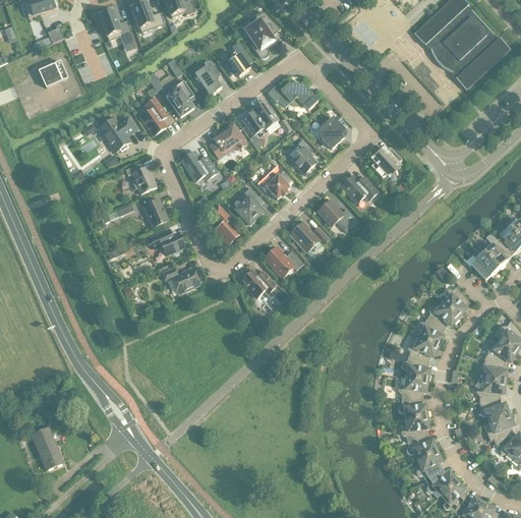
[(34,0),(24,3),(29,17),(57,8),(54,0),(34,0)]
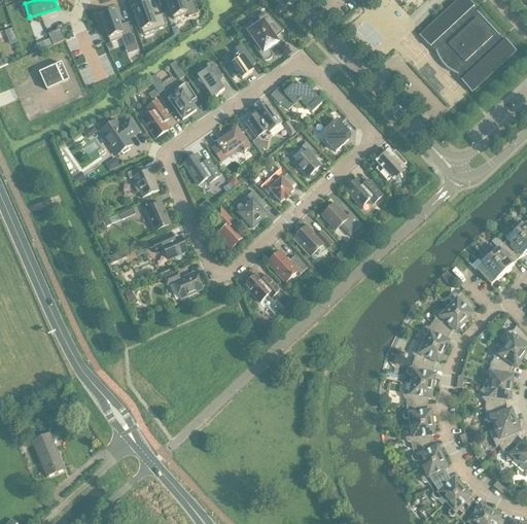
[(143,0),(133,4),(143,33),(166,25),(162,12),(155,14),(152,7),(150,8),(146,0),(143,0)]
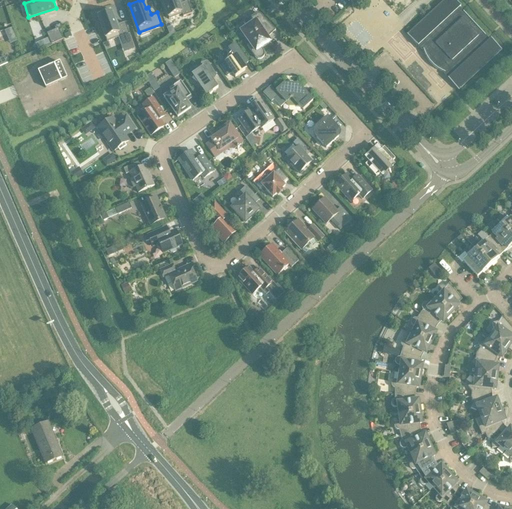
[(162,0),(169,17),(182,12),(183,14),(192,11),(188,0),(186,0),(181,2),(180,0),(162,0)]
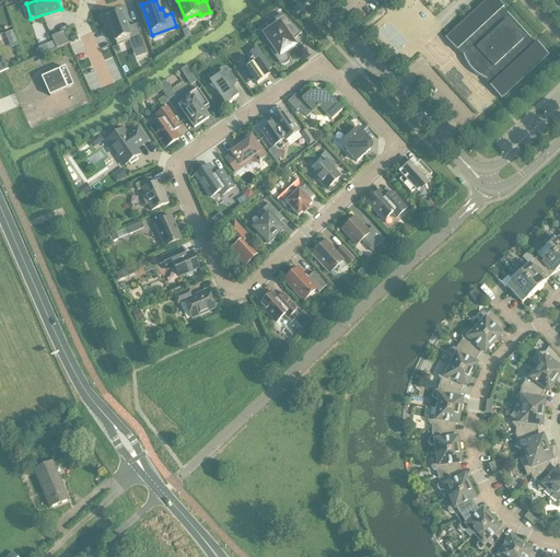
[(549,53),(537,39),(535,42),(505,9),(502,6),(504,4),(500,0),(483,0),(445,36),(445,35),(444,35),(456,48),(458,47),(463,51),(466,59),(469,65),(474,70),(479,73),(487,78),(491,82),(489,83),(501,96),(502,96),(501,95),(548,53),(548,54),(549,53)]
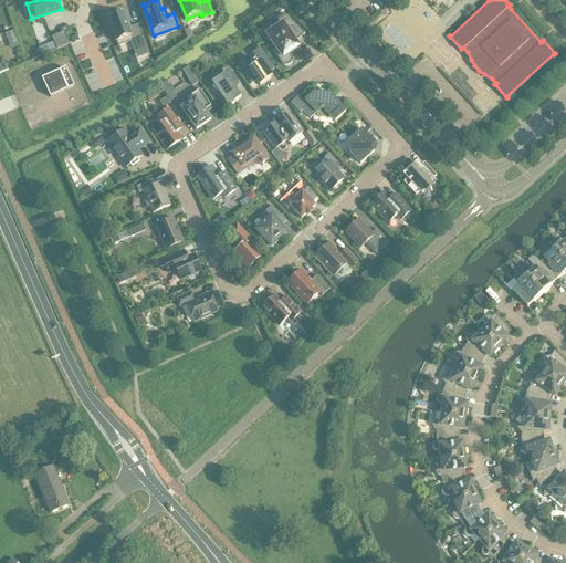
[(122,8),(107,13),(118,44),(143,35),(138,22),(132,24),(128,18),(125,19),(122,8)]
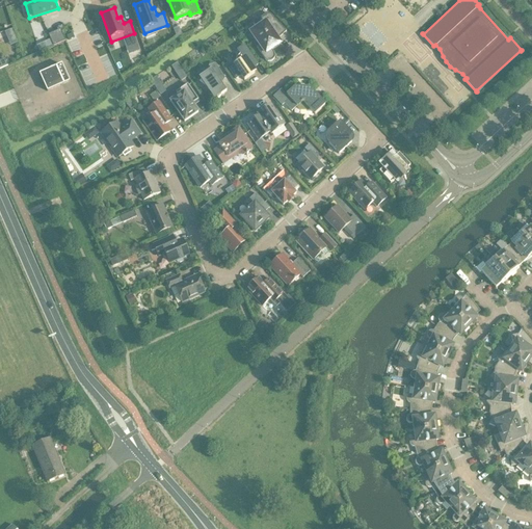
[(277,37),(286,29),(271,14),(270,12),(269,11),(267,11),(266,11),(265,12),(264,14),(263,15),(263,17),(263,18),(264,19),(265,21),(250,30),(260,43),(257,45),(264,57),(265,58),(267,59),(268,59),(269,59),(271,59),(272,58),(273,57),(274,56),(274,55),(274,53),(274,52),(273,51),(271,48),(281,42),(277,37)]
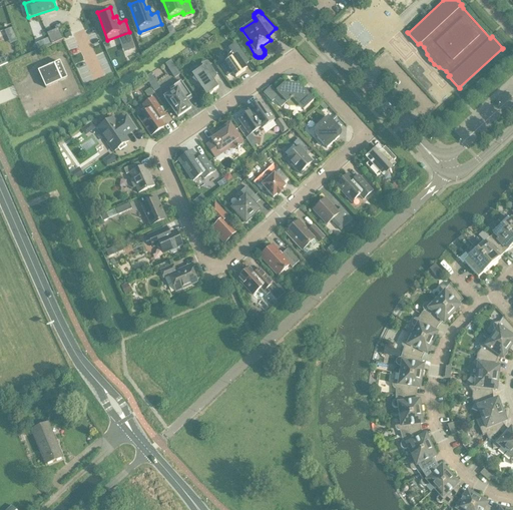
[(58,26),(47,32),(52,43),(63,38),(58,26)]
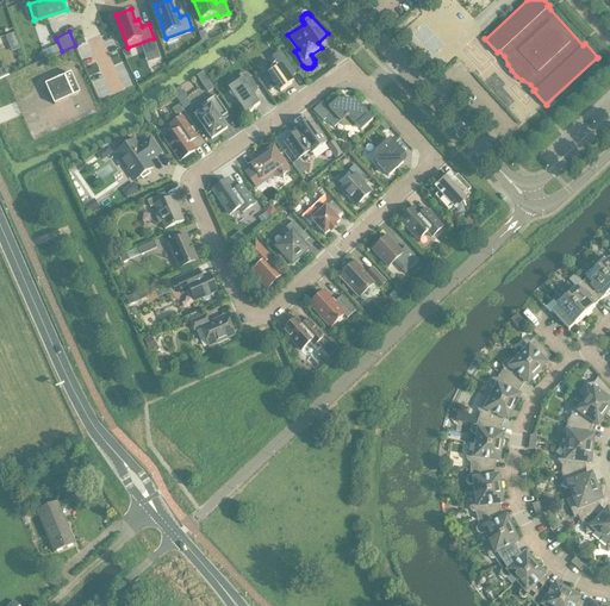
[(88,39),(75,44),(78,50),(91,45),(88,39)]
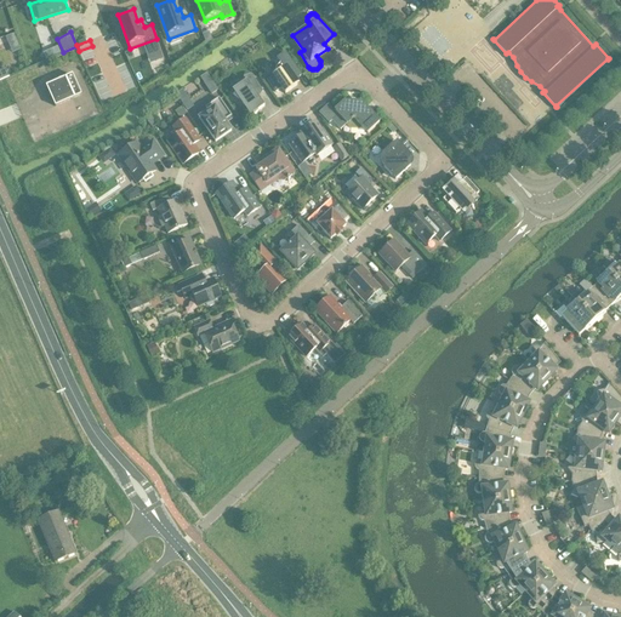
[(294,78),(301,73),(285,50),(278,56),(280,61),(277,64),(274,68),(274,74),(267,78),(275,90),(281,85),(285,91),(297,83),(294,78)]
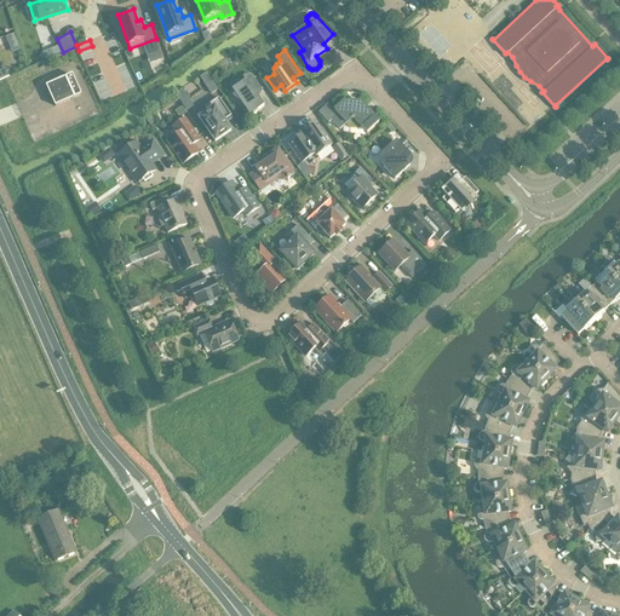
[(446,69),(452,63),(447,58),(441,64),(446,69)]
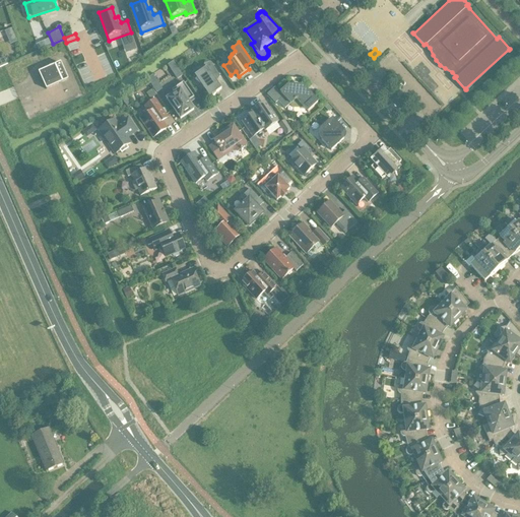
[(46,86),(68,77),(60,60),(39,70),(46,86)]
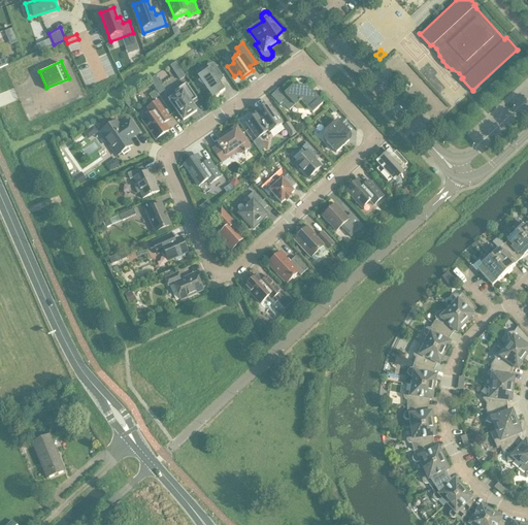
[(225,88),(219,78),(223,75),(213,61),(206,63),(206,64),(208,66),(198,79),(216,95),(219,92),(225,88)]
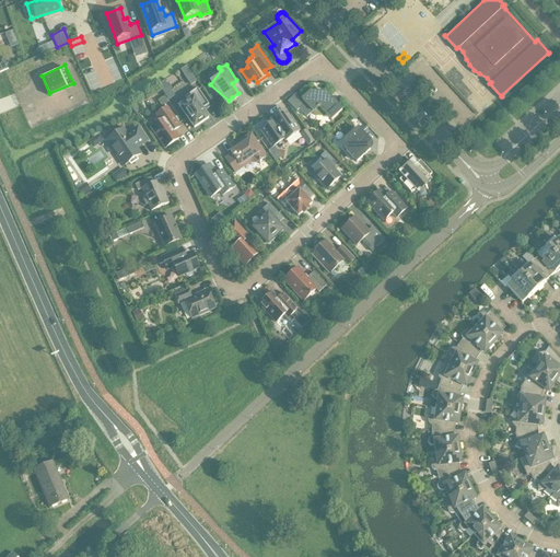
[(202,106),(209,102),(197,85),(185,94),(187,99),(179,104),(194,126),(208,116),(202,106)]
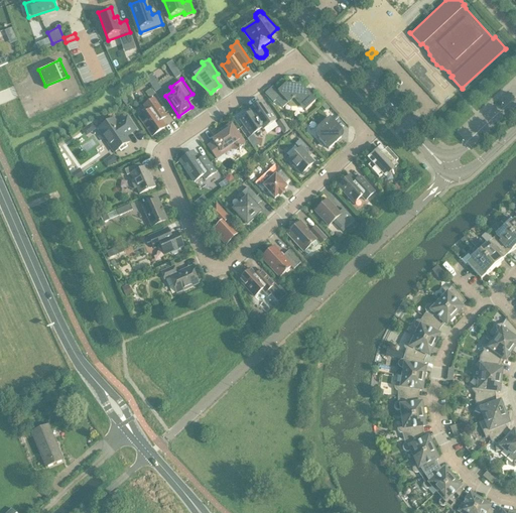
[(314,100),(298,83),(287,83),(287,82),(278,91),(280,94),(275,98),(282,106),(287,101),(291,104),(298,105),(299,103),(305,109),(314,100)]
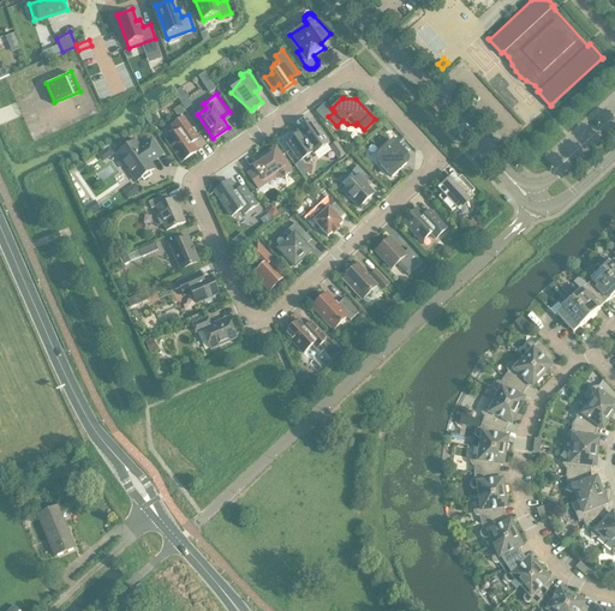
[(191,141),(198,136),(184,114),(171,124),(175,131),(166,138),(181,160),(197,149),(191,141)]
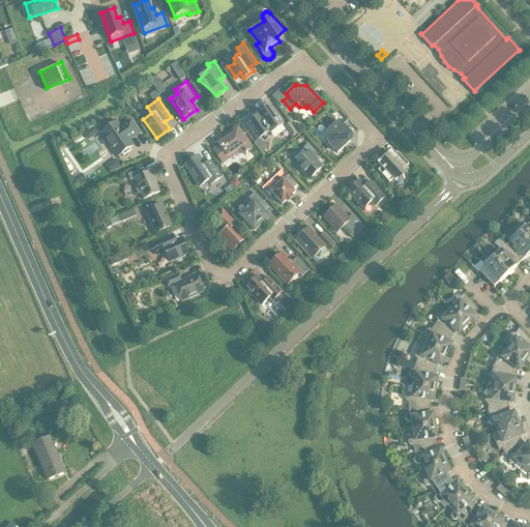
[(270,132),(284,122),(269,101),(256,111),(257,113),(246,121),(257,136),(267,128),(270,132)]
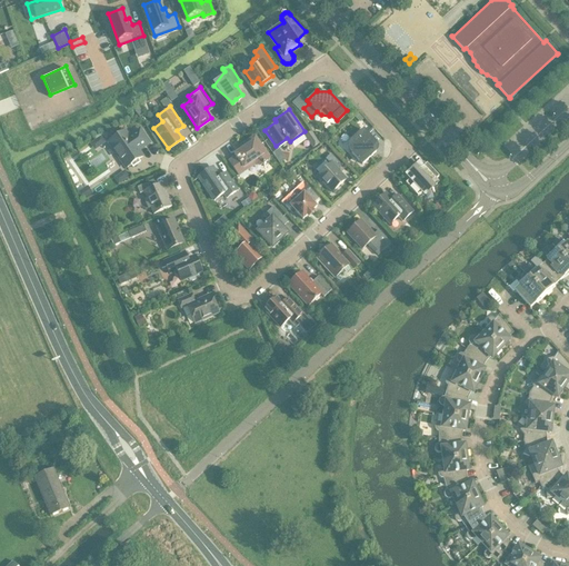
[(141,146),(145,144),(149,140),(140,128),(129,135),(125,129),(109,140),(127,166),(142,155),(137,147),(140,145),(141,146)]
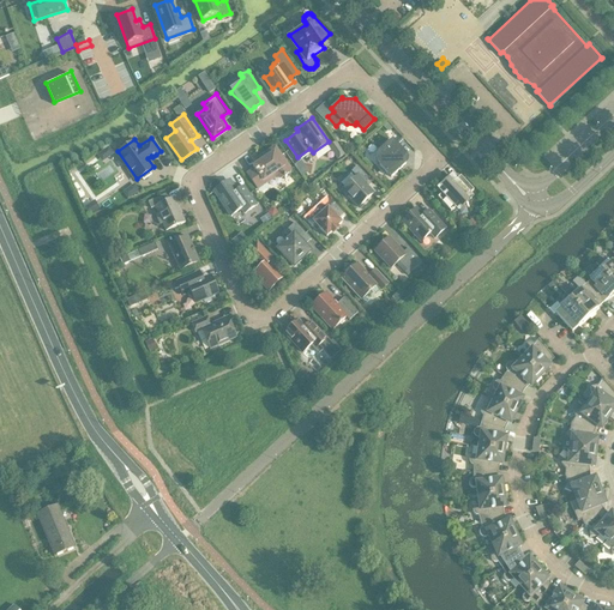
[(402,157),(405,152),(392,138),(380,150),(379,150),(378,151),(378,152),(377,153),(377,155),(377,156),(377,157),(378,159),(378,161),(379,162),(391,175),(405,161),(402,157)]
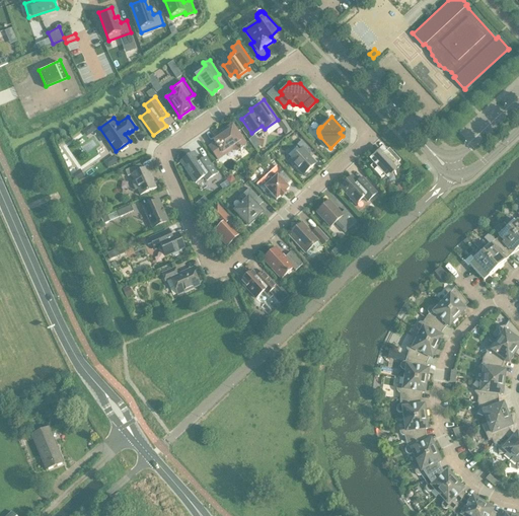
[(291,129),(284,119),(278,123),(285,133),(291,129)]
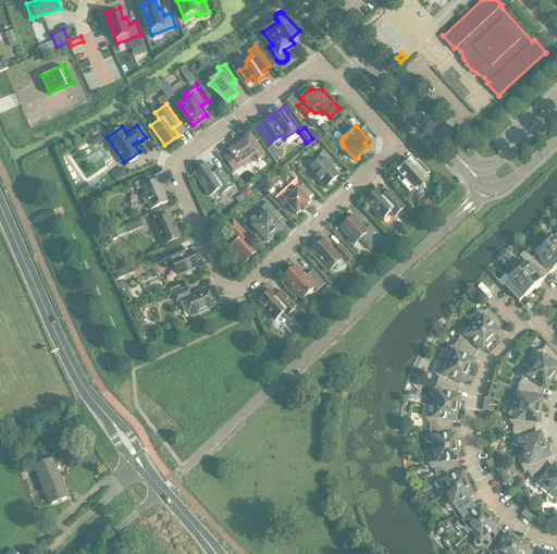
[(263,150),(257,140),(249,131),(234,142),(236,145),(230,149),(231,151),(224,156),(234,170),(242,163),(240,161),(248,156),(250,159),(255,160),(258,158),(258,159),(260,158),(259,157),(262,155),(263,150)]
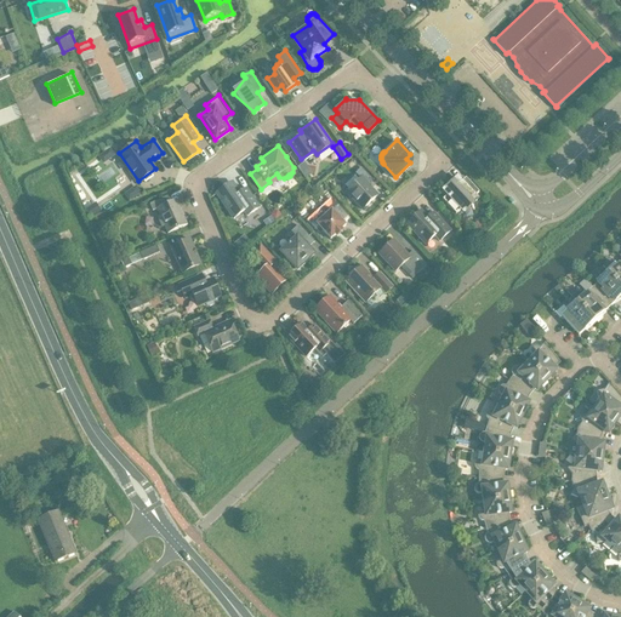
[(371,176),(360,165),(355,171),(360,176),(347,189),(363,206),(377,193),(365,181),(371,176)]
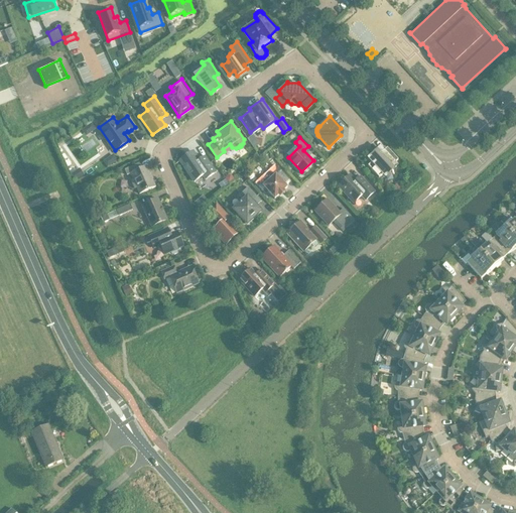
[(392,163),(398,157),(387,146),(383,149),(380,146),(368,156),(371,160),(368,163),(379,175),(385,170),(390,168),(392,163)]
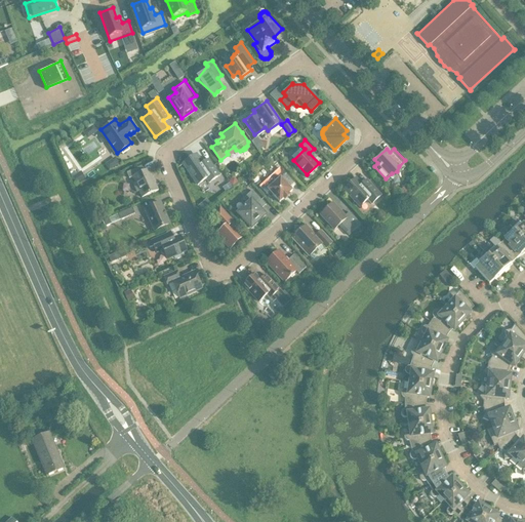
[(219,173),(208,157),(202,161),(196,152),(183,162),(197,183),(205,176),(208,181),(219,173)]
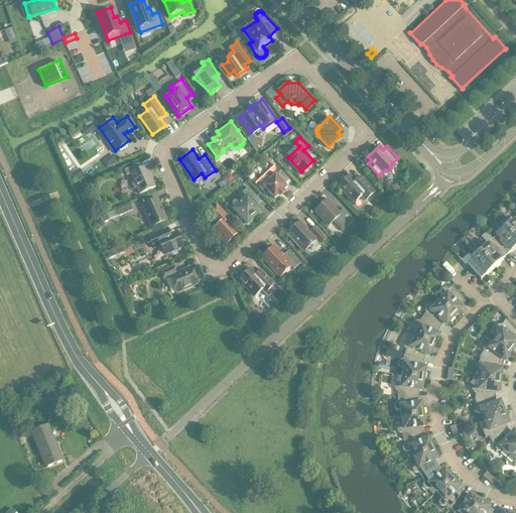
[(155,184),(146,164),(141,166),(139,161),(124,167),(127,173),(130,171),(133,177),(131,178),(134,186),(136,185),(139,191),(155,184)]
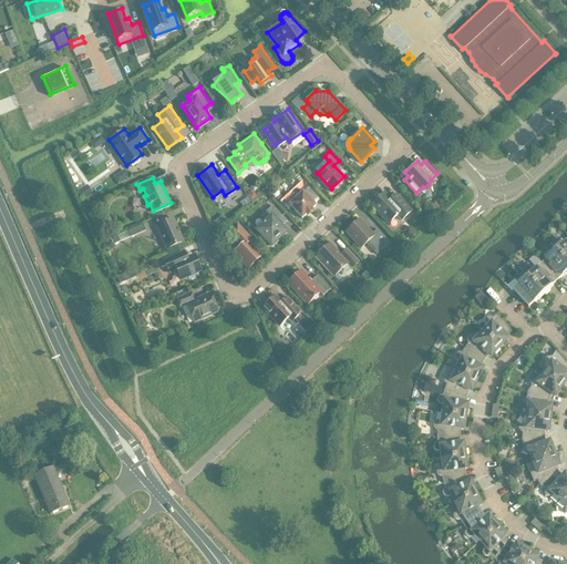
[(316,204),(312,201),(318,195),(309,186),(303,191),(302,190),(298,194),(296,192),(289,192),(284,196),(284,203),(288,208),(294,208),(301,216),(316,204)]
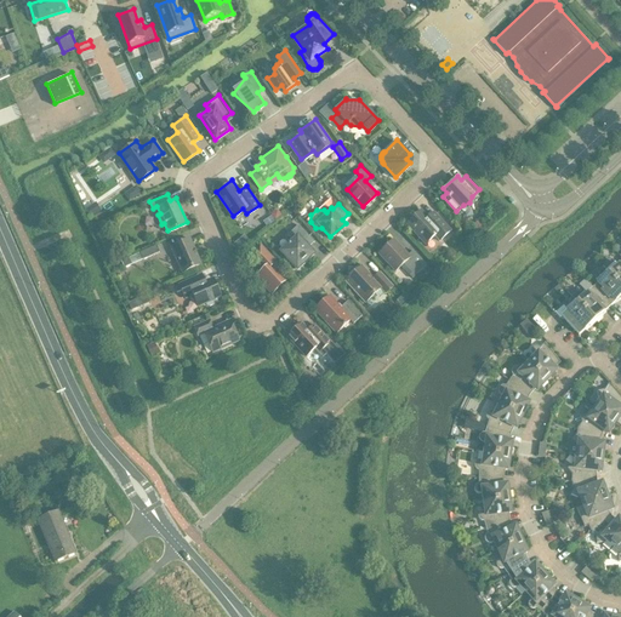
[(450,228),(434,210),(433,210),(427,216),(421,209),(406,222),(426,241),(434,234),(439,239),(450,228)]
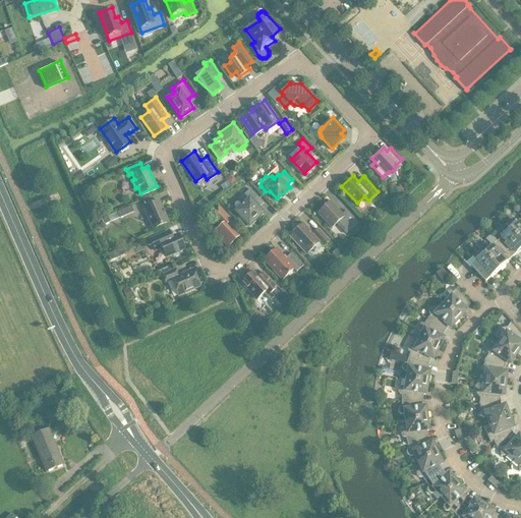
[(94,187),(91,182),(81,185),(84,191),(94,187)]
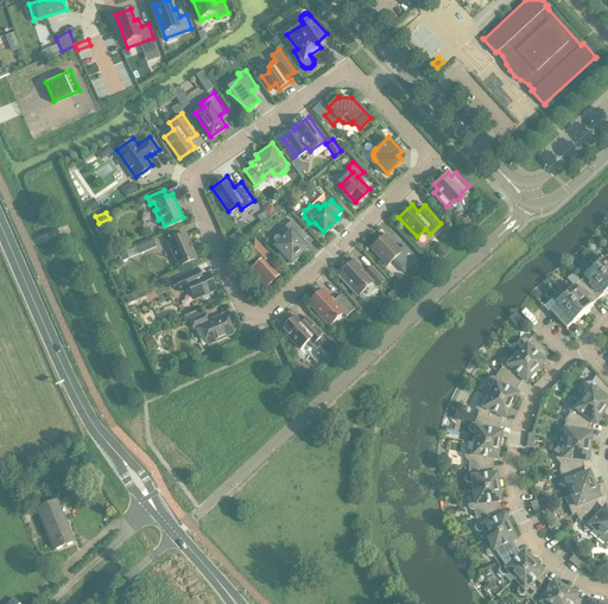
[(291,262),(308,247),(298,237),(305,231),(292,218),(282,228),(286,234),(274,245),(291,262)]
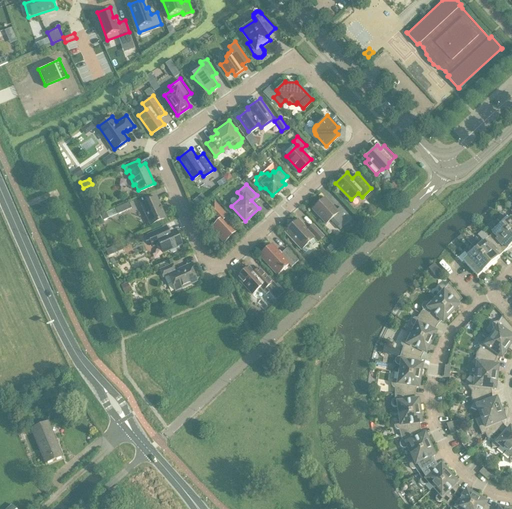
[(166,216),(157,195),(141,202),(150,223),(166,216)]
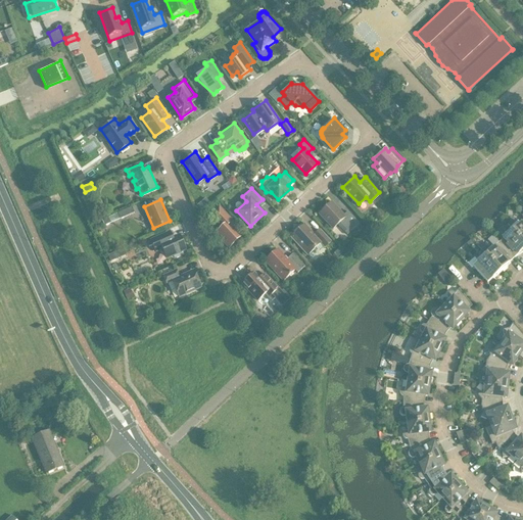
[(359,221),(347,209),(343,214),(331,200),(319,211),(333,227),(337,223),(347,232),(359,221)]
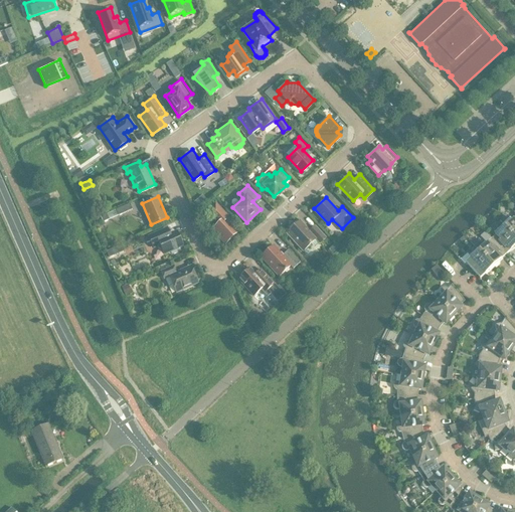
[(119,213),(132,207),(130,201),(116,207),(119,213)]
